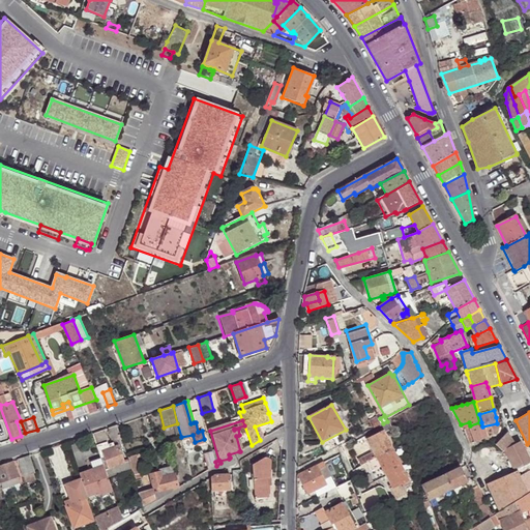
[(392,428),(389,420),(387,421),(383,423),(380,424),(383,430),(366,438),(374,450),(366,454),(370,461),(370,462),(373,468),(380,464),(398,497),(406,493),(401,483),(404,481),(405,484),(409,482),(384,432),(392,428)]
